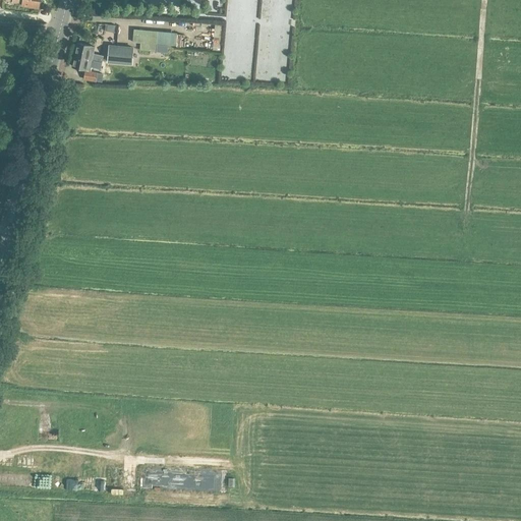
[(22,0),(22,3),(21,6),(39,9),(40,0),(22,0)]
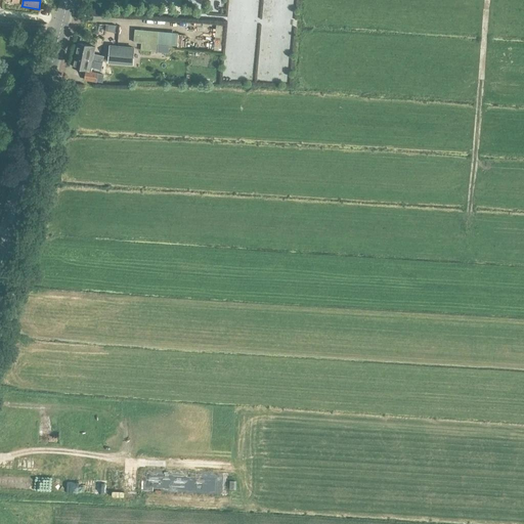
[(222,51),(225,26),(216,25),(214,50),(222,51)]
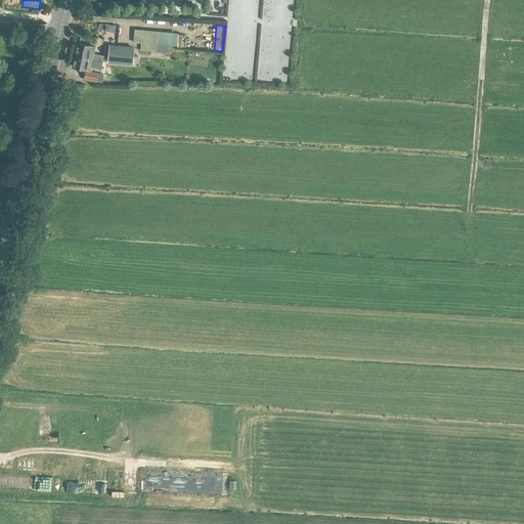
[(135,29),(133,43),(141,43),(140,50),(157,52),(158,44),(159,31),(135,29)]
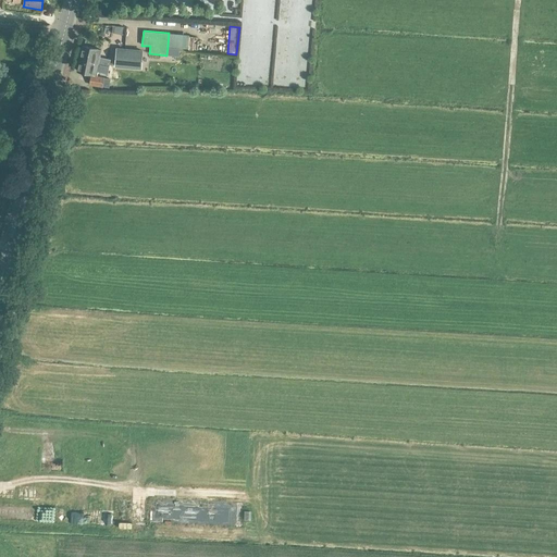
[(83,46),(79,60),(99,64),(109,66),(111,59),(100,57),(101,50),(83,46)]
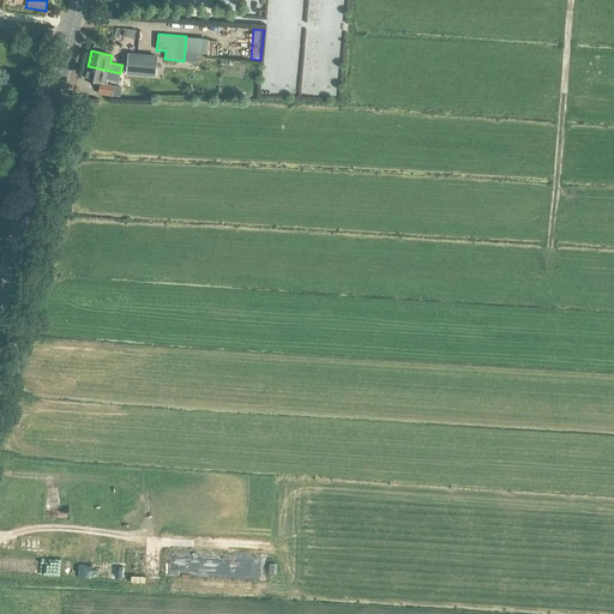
[(128,53),(126,73),(156,76),(157,70),(158,56),(158,55),(128,53)]
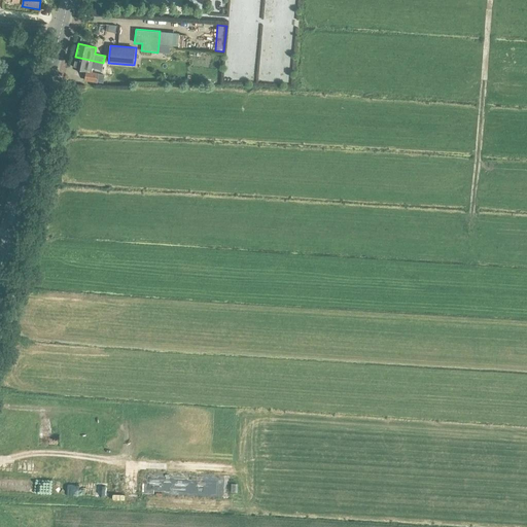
[(75,57),(73,67),(92,71),(93,68),(98,69),(97,70),(101,71),(102,69),(103,63),(94,61),(75,57)]
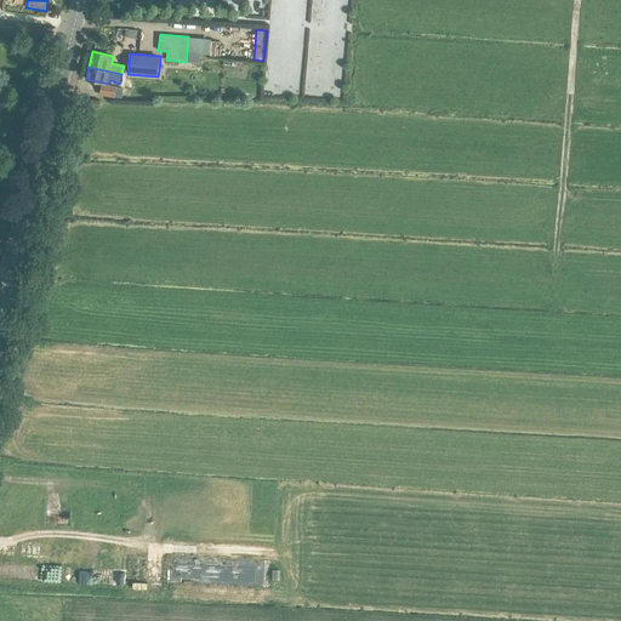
[(121,98),(123,89),(102,85),(101,93),(114,96),(121,98)]
